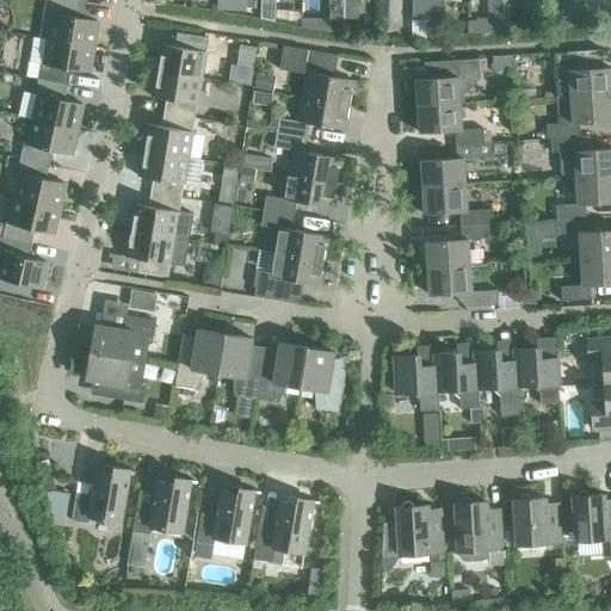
[(54,14),(49,39),(92,47),(96,20),(78,18),(81,2),(56,0),(50,0),(48,14),(54,14)]
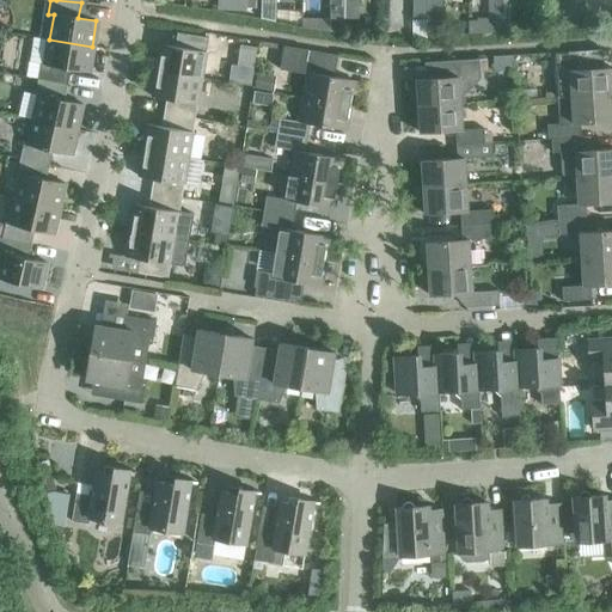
[(216,0),(218,10),(246,11),(245,0),(216,0)]
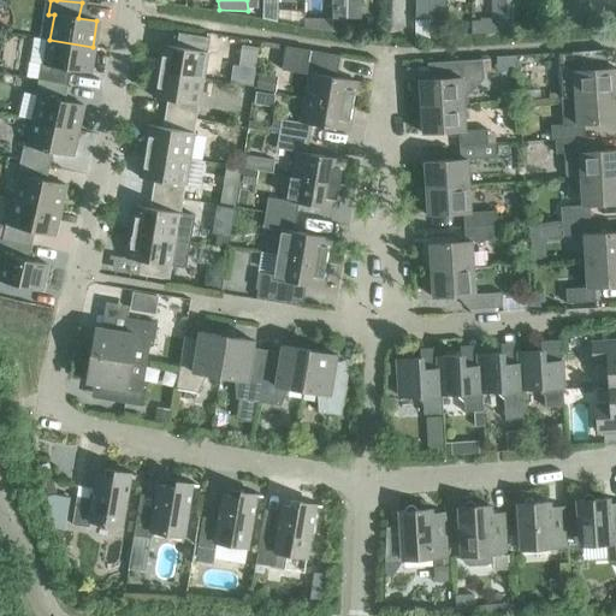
[(262,0),(262,10),(277,10),(277,0),(262,0)]
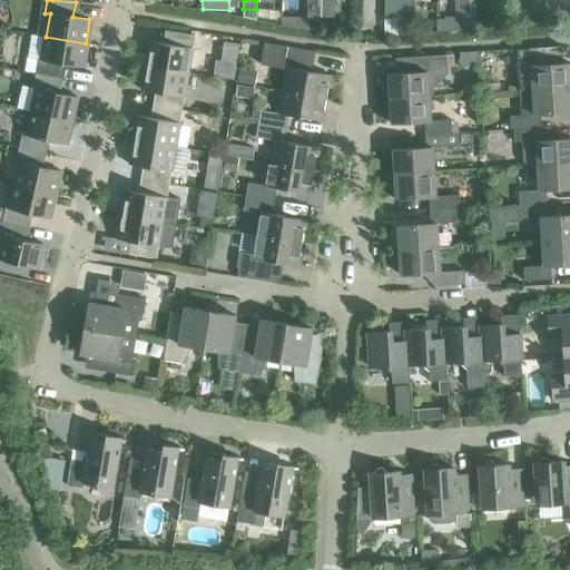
[(307,0),(307,17),(320,18),(320,0),(307,0)]
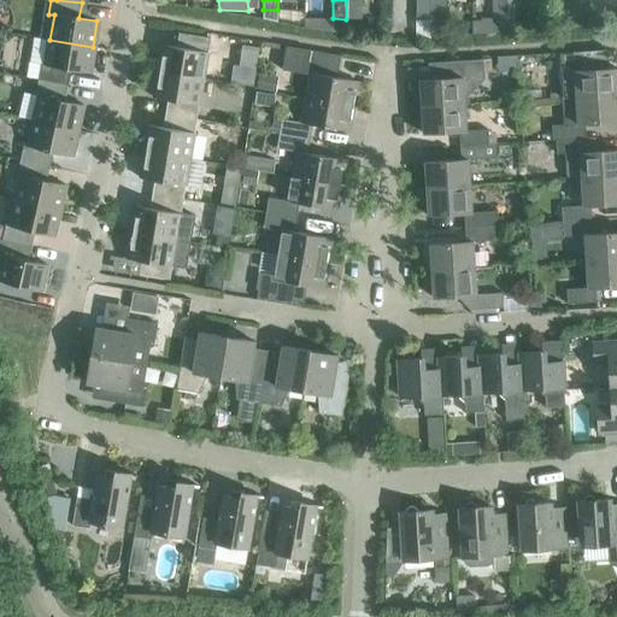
[(346,0),(346,19),(360,19),(360,0),(346,0)]
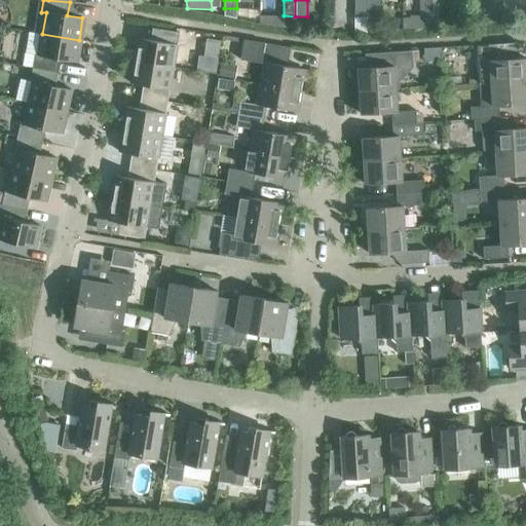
[(354,0),(354,17),(366,17),(366,0),(354,0)]
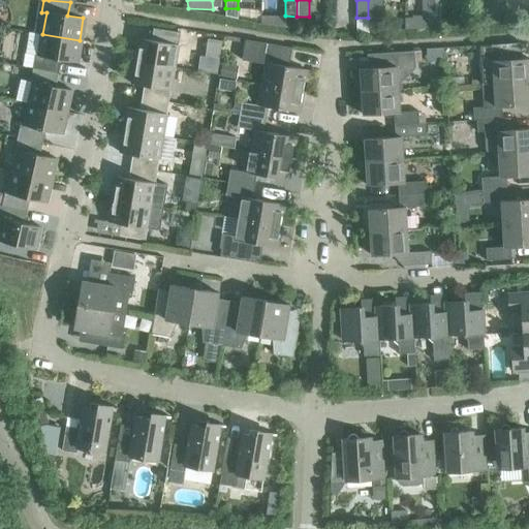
[(368,0),(368,18),(381,18),(380,0),(368,0)]
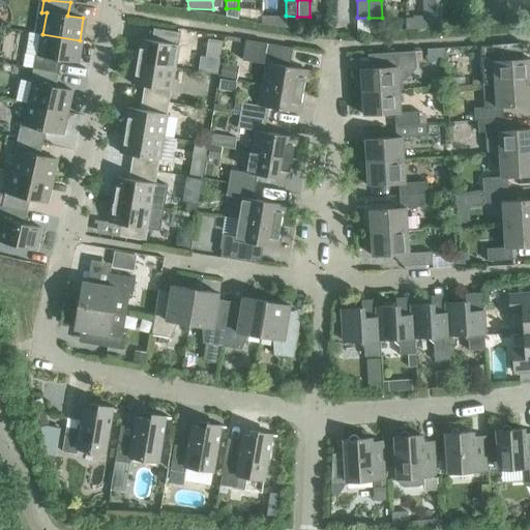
[(441,13),(441,7),(440,0),(428,0),(428,12),(441,13)]
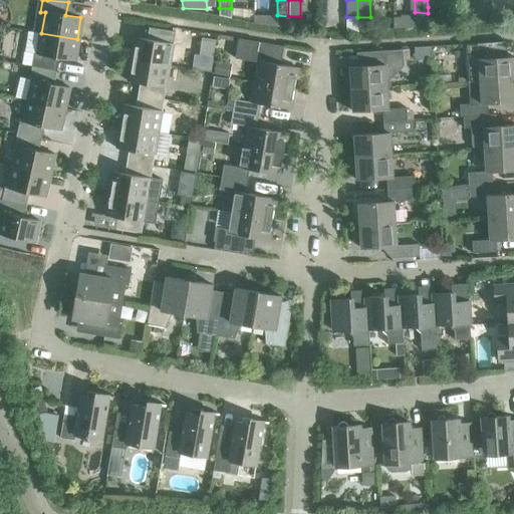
[(473,0),(474,2),(466,2),(466,14),(489,15),(489,0),(473,0)]
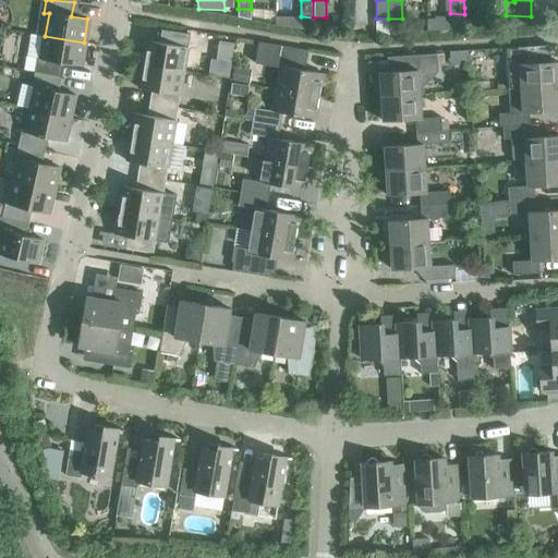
[(288,16),(288,27),(300,29),(301,16),(288,16)]
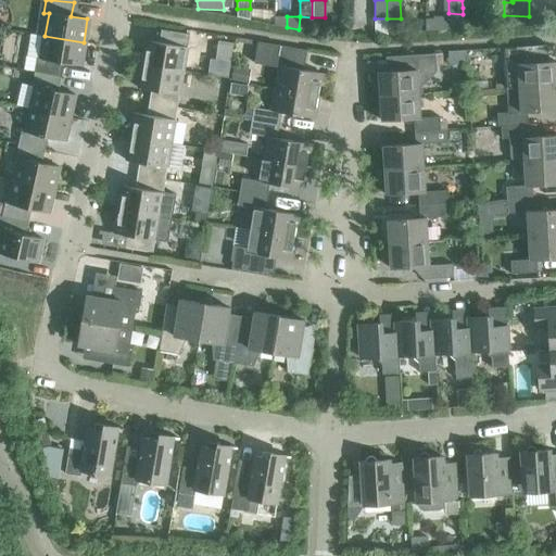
[(425,17),(425,32),(449,29),(449,17),(443,17),(425,17)]
